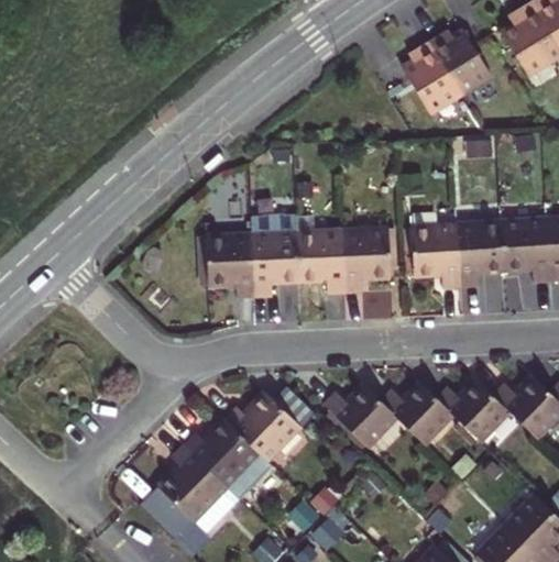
[(554,0),(538,0),(535,2),(558,40),(558,0),(557,0),(555,1),(554,0)]
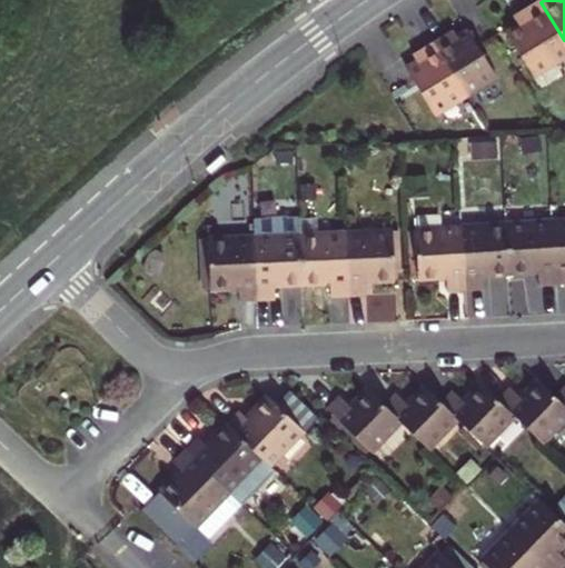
[(532,20),(509,33),(536,77),(564,58),(564,40),(541,2),(526,12),(532,20)]
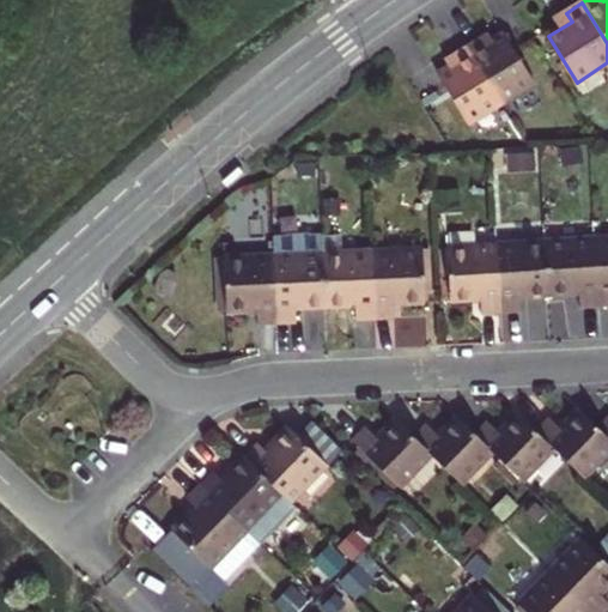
[(484,37),(469,47),(503,102),(536,82),(506,32),(488,44),(484,37)]
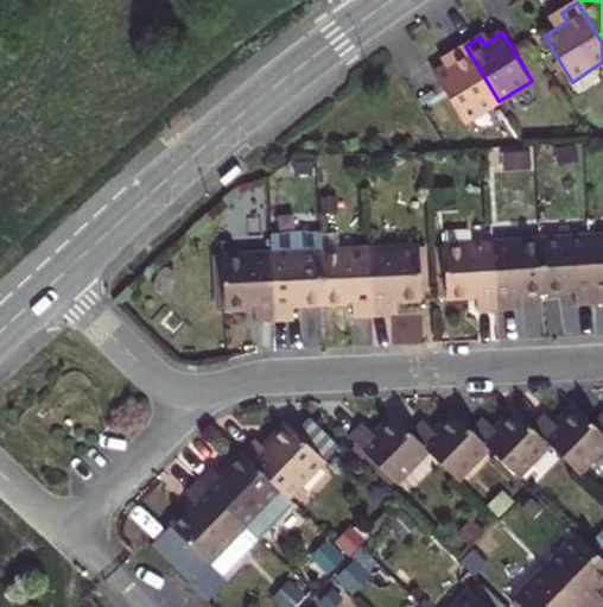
[(499,101),(465,46),(450,56),(455,62),(436,74),(465,121),(499,101)]
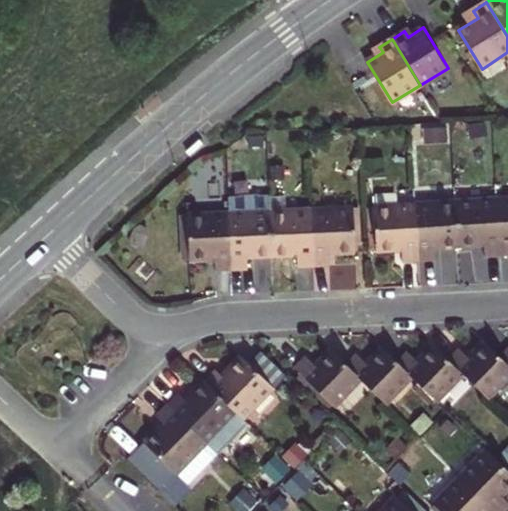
[(228,197),(229,212),(232,269),(248,269),(247,257),(273,255),(270,210),(270,195),(228,197)]
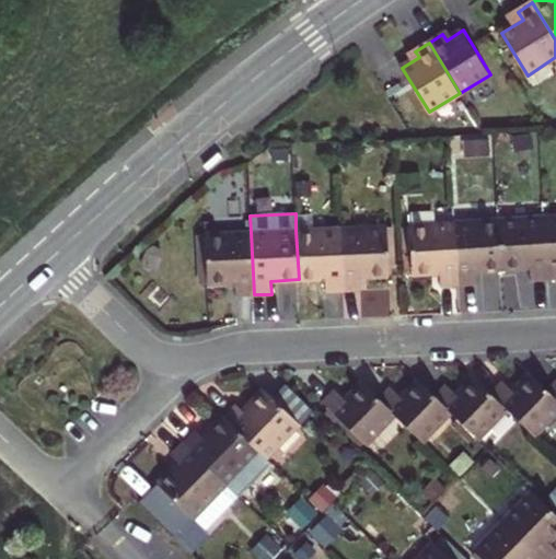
[(555,216),(543,217),(547,280),(555,279),(555,216)]
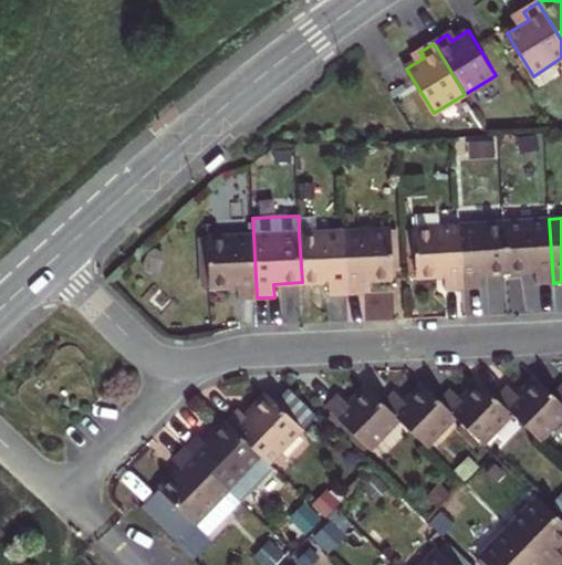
[(536,284),(553,283),(549,219),(503,221),(507,271),(534,269),(536,284)]
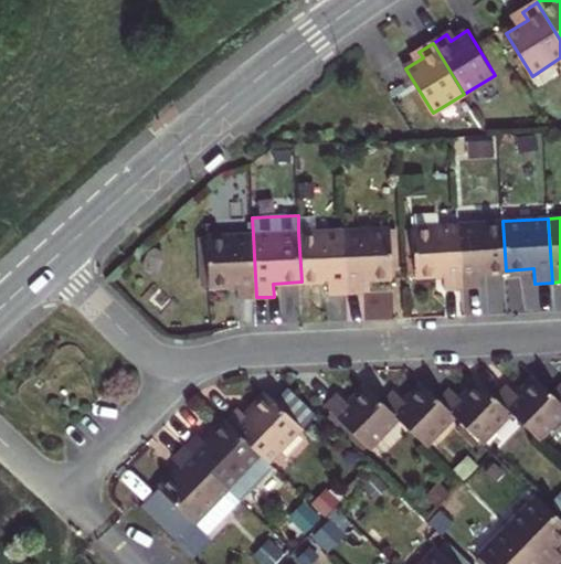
[(503,221),(458,224),(463,287),(480,286),(479,273),(506,270),(503,221)]
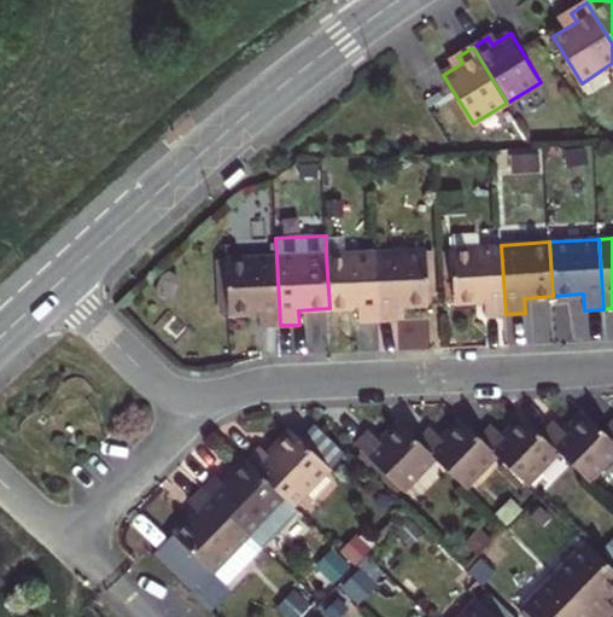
[(486,316),(506,314),(501,245),(451,248),(454,302),(485,301),(486,316)]
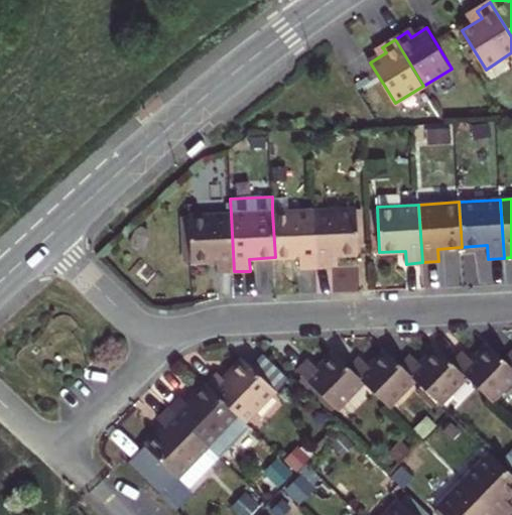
[(356,209),(313,211),(316,267),(333,266),(332,255),(359,253),(356,209)]
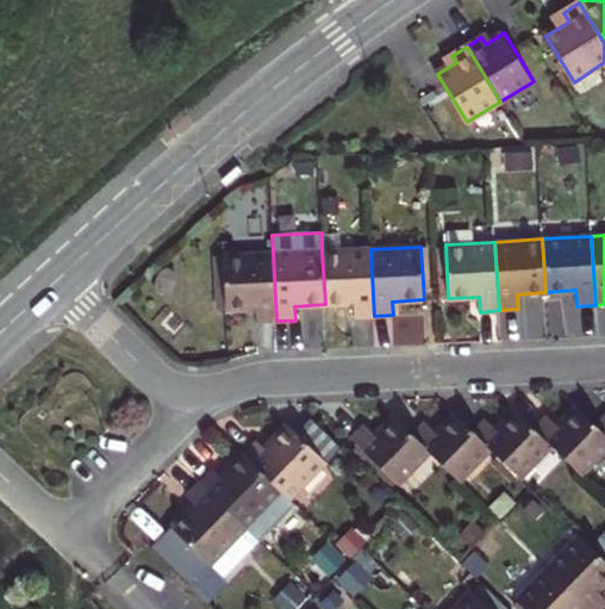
[(370,249),(322,250),(325,304),(354,303),(355,317),(374,316),(370,249)]
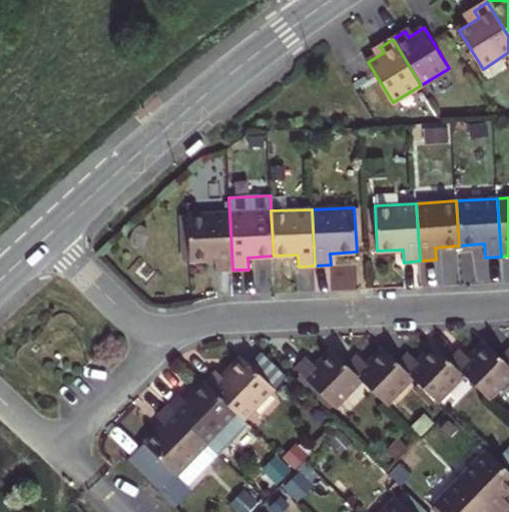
[(215,271),(232,270),(229,212),(186,214),(187,259),(214,258),(215,271)]
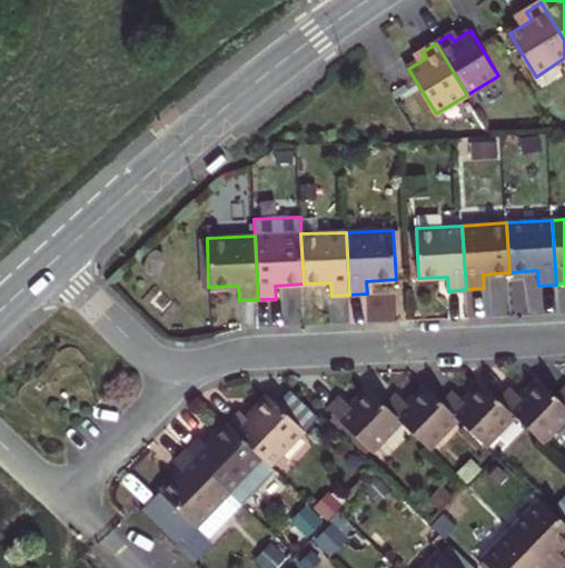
[(564,408),(556,399),(539,384),(524,400),(511,388),(498,401),(515,417),(544,445),(564,422),(564,408)]
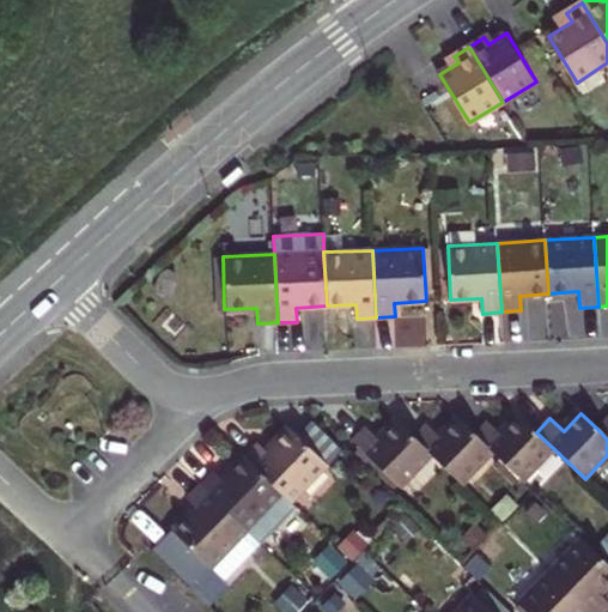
[(554,449),(536,432),(520,417),(503,436),(488,423),(476,437),(493,453),(522,482),(554,449)]
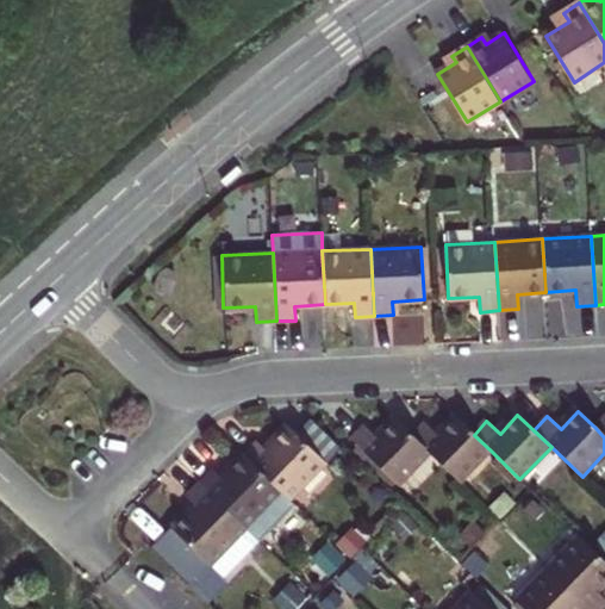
[(413,437),(394,418),(376,437),(365,426),(350,440),(398,486),(430,453),(413,437)]
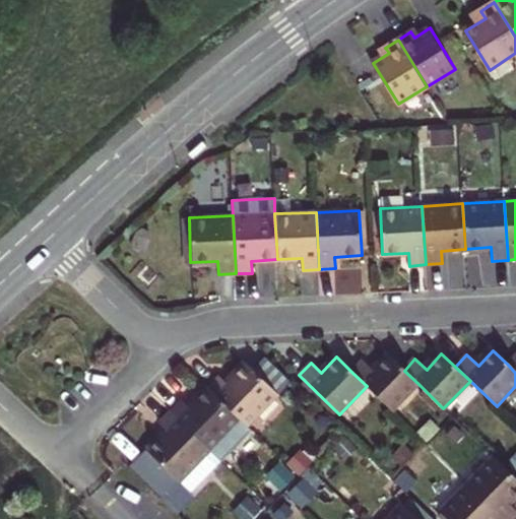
[(418,384),(404,371),(389,357),(374,372),(364,362),(352,373),(367,386),(392,411),(418,384)]
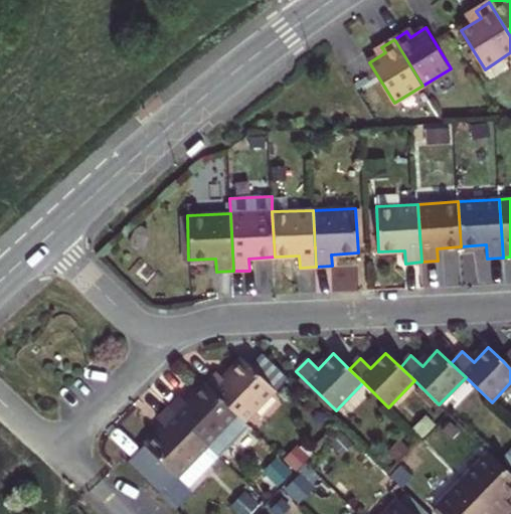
[(217,371),(205,382),(245,421),(275,389),(288,376),(265,354),(251,367),(243,358),(225,378),(217,371)]
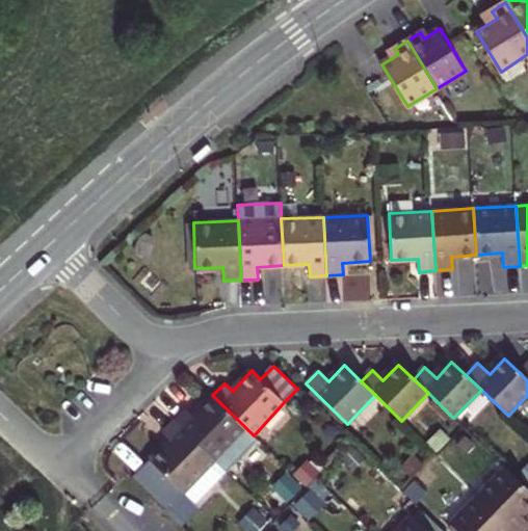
[(174,421),(227,473),(259,442),(254,435),(212,395),(193,416),(185,408),(174,421)]
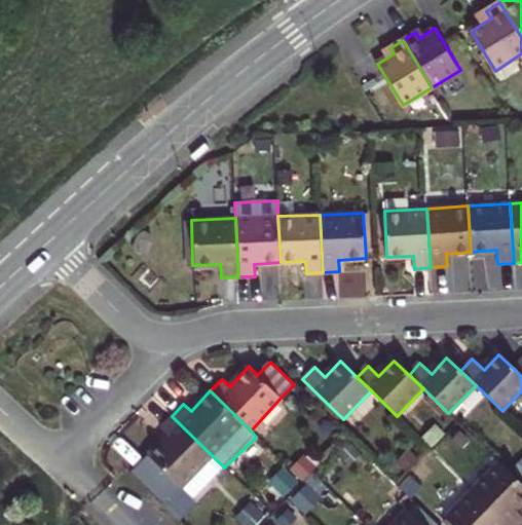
[(224,467),(172,416),(160,427),(168,436),(138,466),(171,498),(174,495),(191,512),(198,504),(193,499),(224,467)]
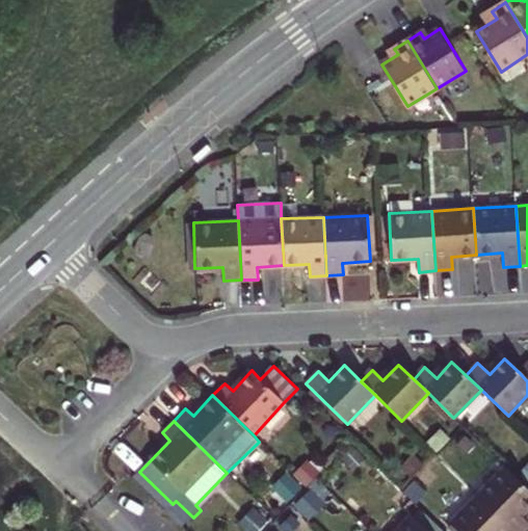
[(527,490),(504,468),(478,496),(515,530),(523,530),(527,526),(527,522),(520,513),(527,505),(527,490)]
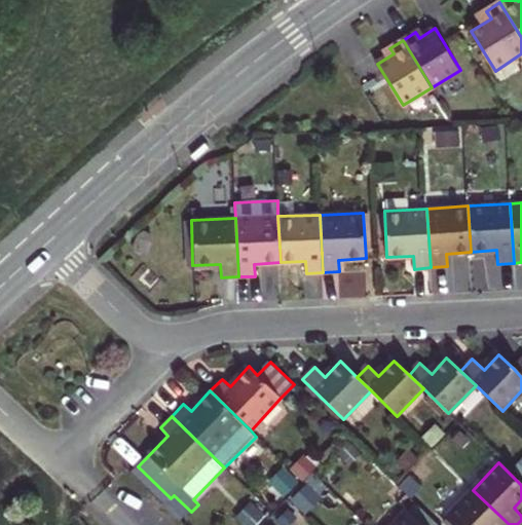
[(509,524),(473,490),(445,519),(452,524),(509,524)]
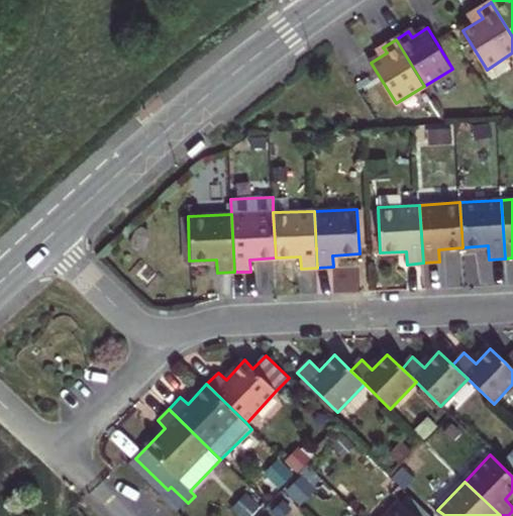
[(414,515),(402,504),(389,515),(414,515)]
